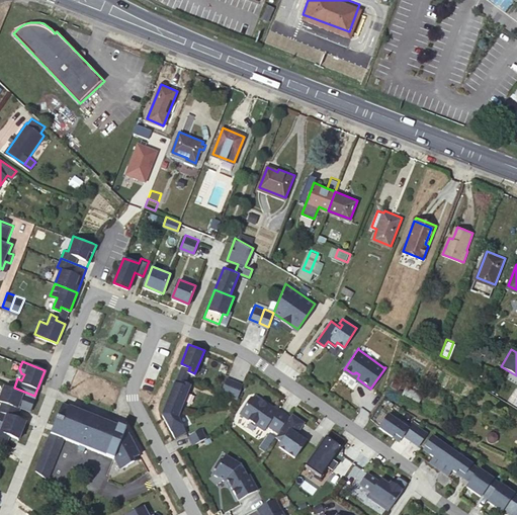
[(474,363),(469,374),(477,377),(481,366),(474,363)]
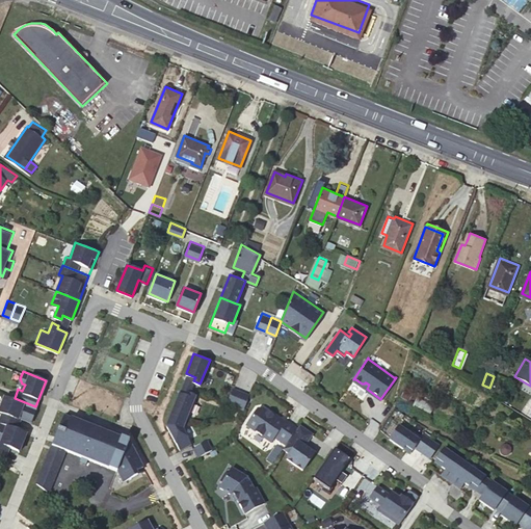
[(233,387),(227,401),(243,407),(249,393),(233,387)]
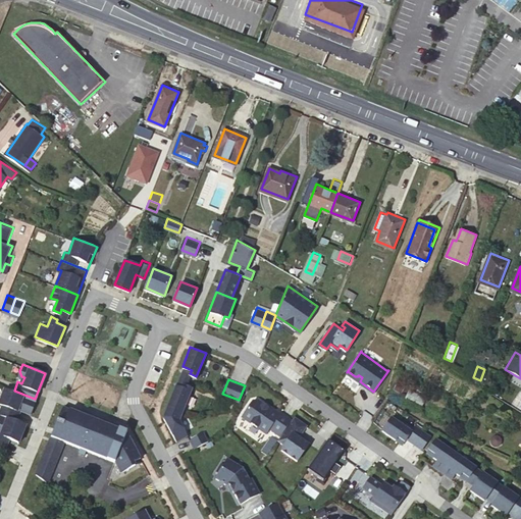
[(163,415),(176,439),(188,433),(179,418),(192,386),(186,383),(185,387),(175,383),(163,415)]
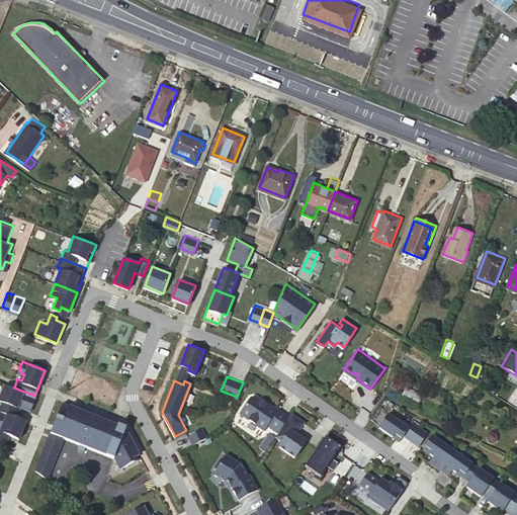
[(4,384),(0,394),(0,399),(2,400),(0,404),(0,409),(13,415),(18,405),(29,409),(34,396),(14,388),(4,384)]
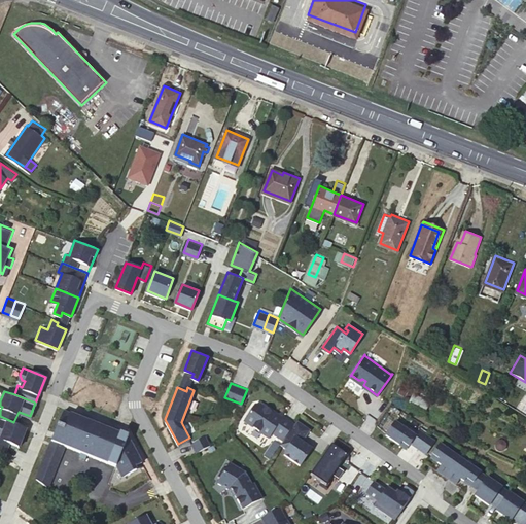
[(430,400),(414,392),(410,400),(426,409),(430,400)]
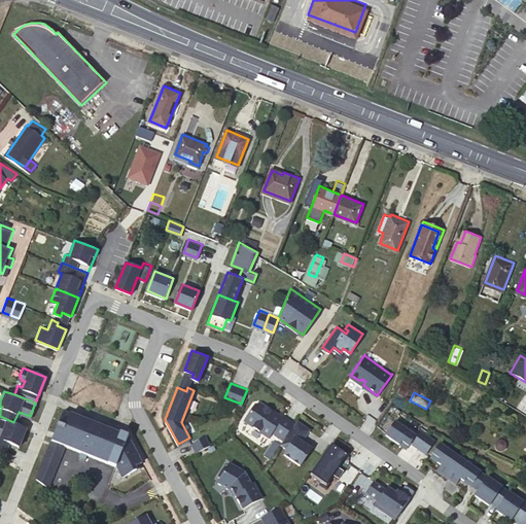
[(281,417),(259,402),(256,403),(244,419),(269,435),(273,430),(283,439),(294,422),(283,415),(281,417)]
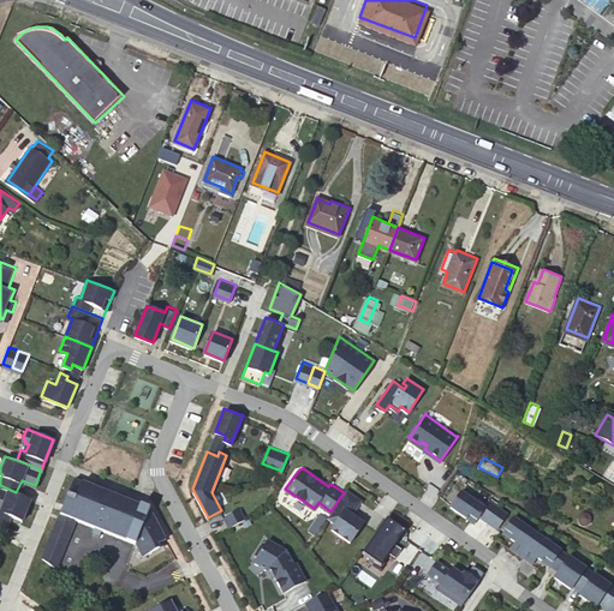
[(42,556),(57,565),(76,519),(94,525),(102,528),(136,541),(143,555),(160,546),(158,541),(166,537),(149,507),(75,478),(42,556)]
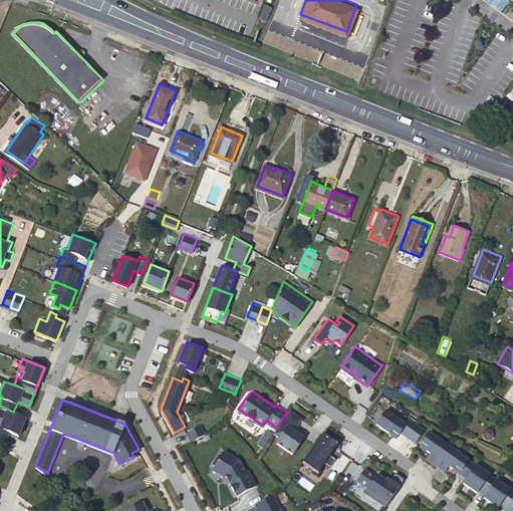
[(0,406),(0,437),(3,439),(7,429),(18,434),(25,417),(13,412),(0,406)]
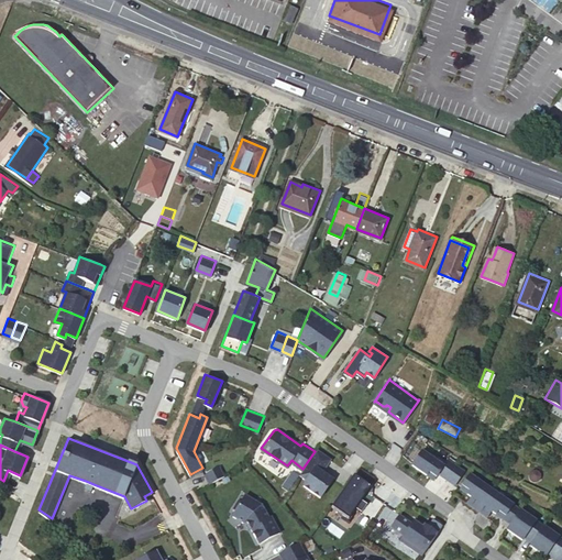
[(302,469),(300,473),(307,479),(304,483),(321,495),(333,478),(327,472),(324,474),(322,472),(332,457),(318,447),(315,451),(302,469)]
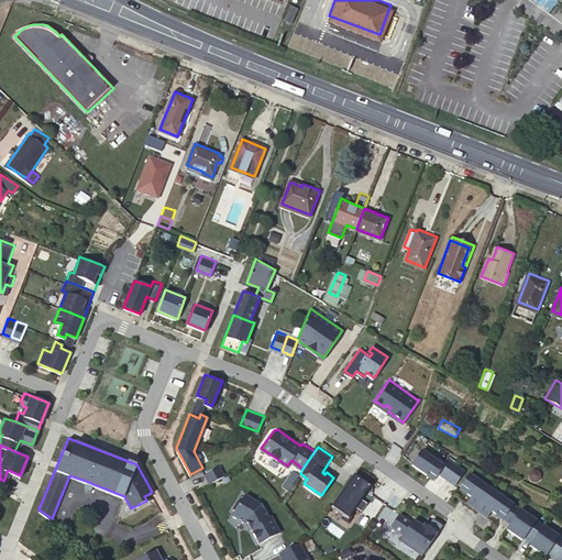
[(439,472),(455,483),(465,469),(449,457),(444,463),(422,448),(412,462),(427,473),(429,470),(437,474),(439,472)]
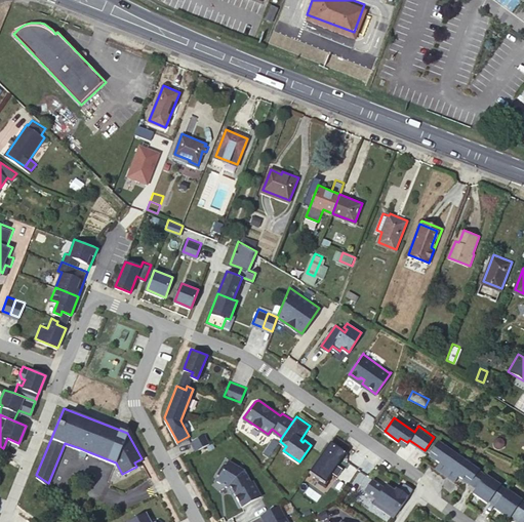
[(204,433),(191,440),(195,449),(209,441),(204,433)]
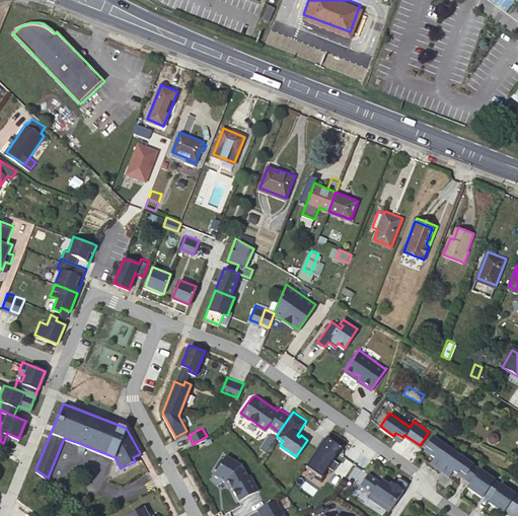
[(326,435),(306,465),(321,475),(328,466),(334,469),(339,462),(334,458),(343,446),(326,435)]
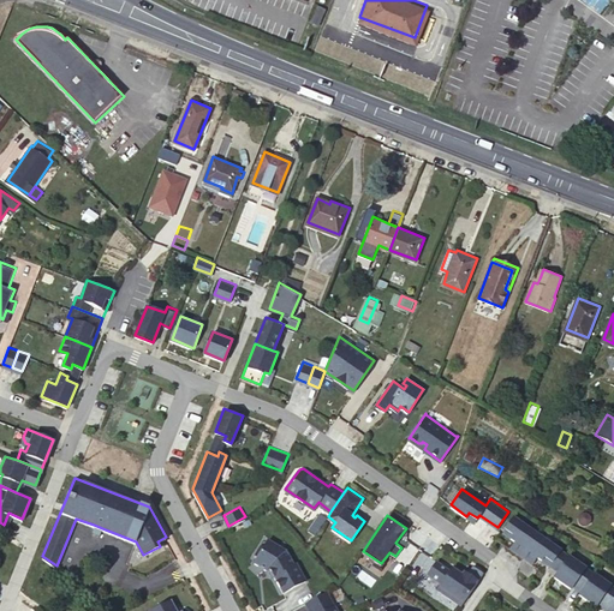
[(514,515),(506,527),(513,533),(511,537),(516,540),(511,547),(522,555),(537,531),(514,515)]
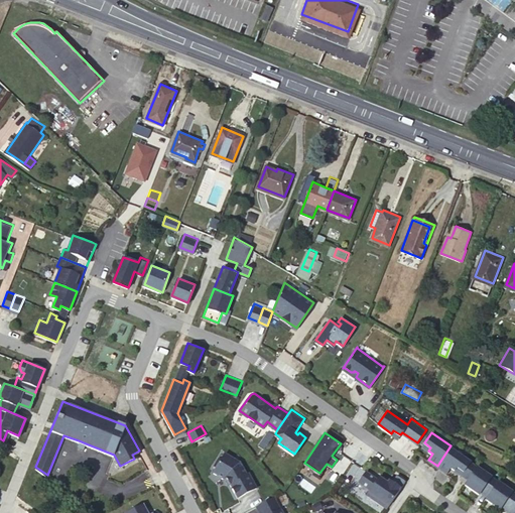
[(79,440),(77,446),(84,450),(86,443),(79,440)]
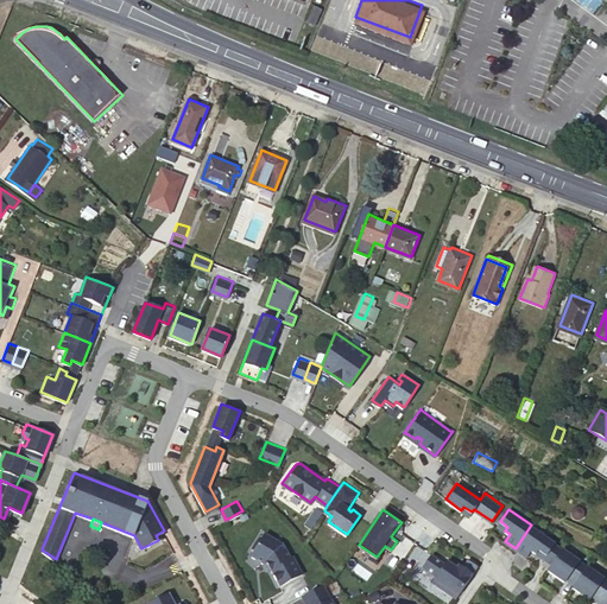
[(531,525),(516,548),(526,555),(531,548),(536,552),(538,548),(547,553),(544,557),(552,563),(563,547),(531,525)]
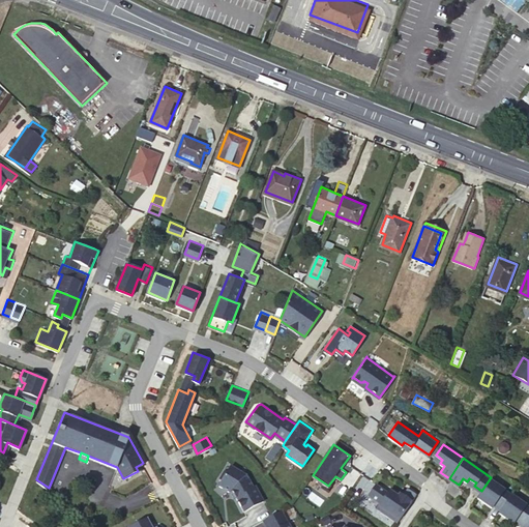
[(219,484),(230,490),(233,488),(237,495),(244,509),(264,499),(256,485),(254,486),(247,473),(232,464),(228,471),(225,469),(219,477),(223,479),(219,484)]
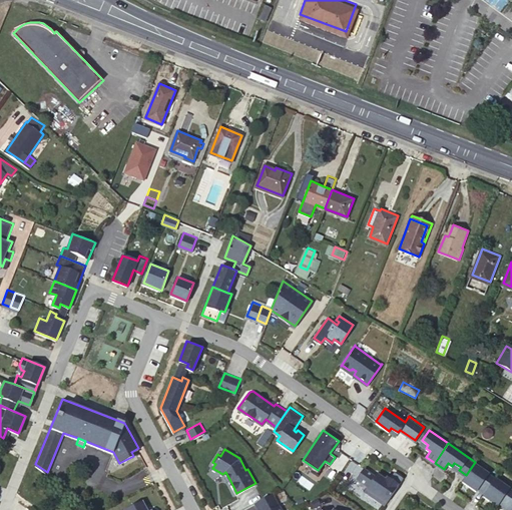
[(466,475),(463,480),(477,490),(478,488),(480,485),(487,490),(496,476),(475,462),(466,475)]
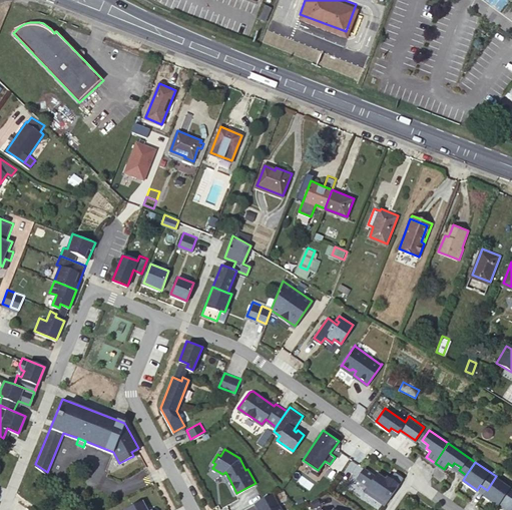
[(365,467),(357,478),(369,486),(366,490),(385,504),(404,477),(396,472),(390,480),(386,478),(388,476),(380,470),(376,475),(365,467)]
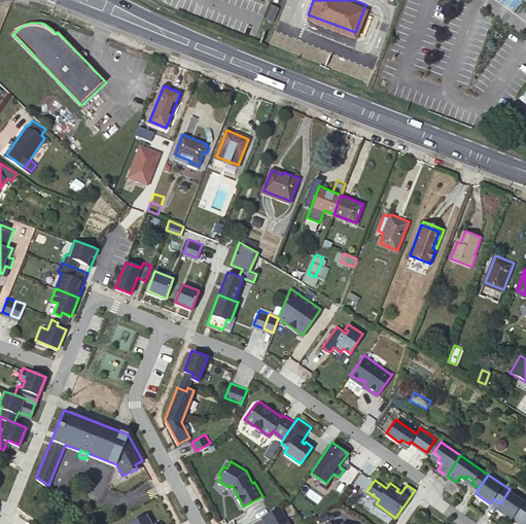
[(498,507),(497,509),(512,518),(513,517),(515,513),(522,518),(520,521),(521,521),(525,513),(525,499),(510,489),(500,503),(498,507)]
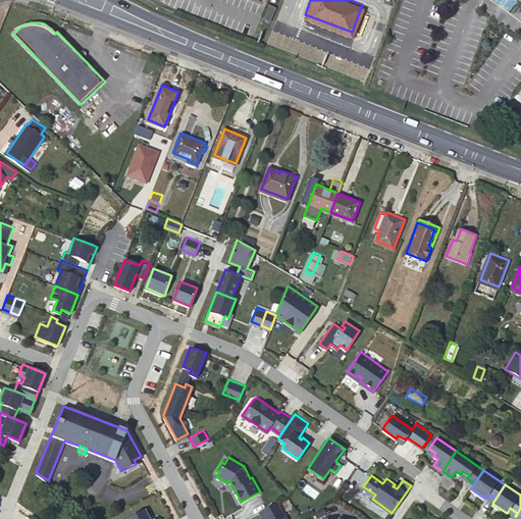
[(486,497),(493,502),(496,499),(488,494),(486,497)]
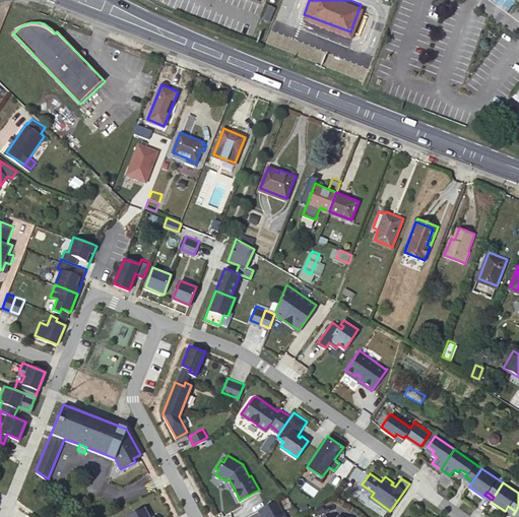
[(285,516),(276,499),(259,509),(263,516),(285,516)]
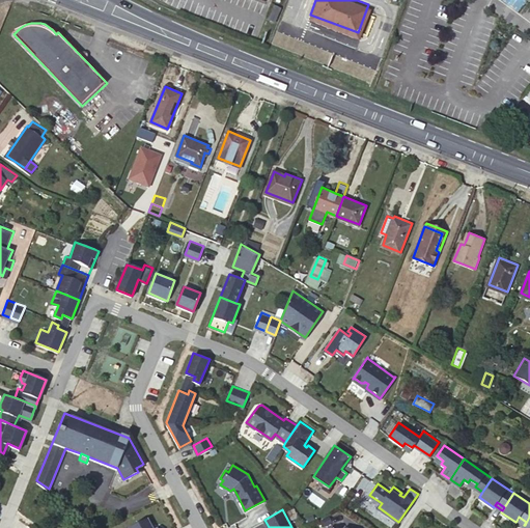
[(517,521),(527,527),(529,527),(529,524),(527,523),(525,525),(524,525),(526,522),(519,517),(517,521)]
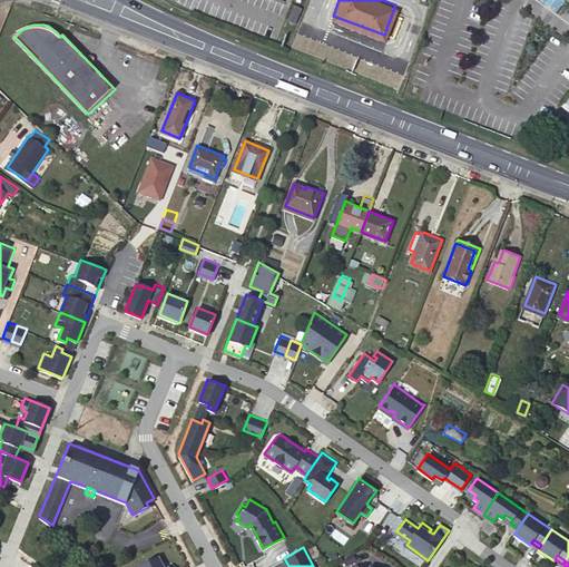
[(158,556),(138,566),(169,566),(168,566),(167,566),(164,566),(162,561),(158,556)]
